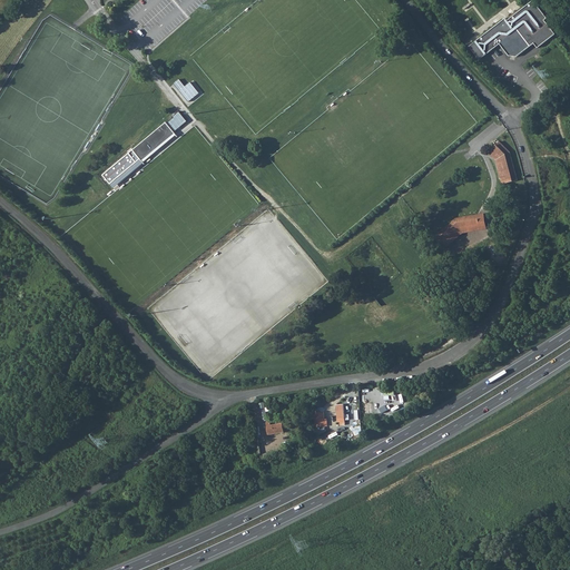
[(534,43),(538,48),(554,33),(543,20),(546,18),(532,1),(507,22),(504,20),(469,50),(480,62),(500,46),(509,57),(518,58),(534,43)]
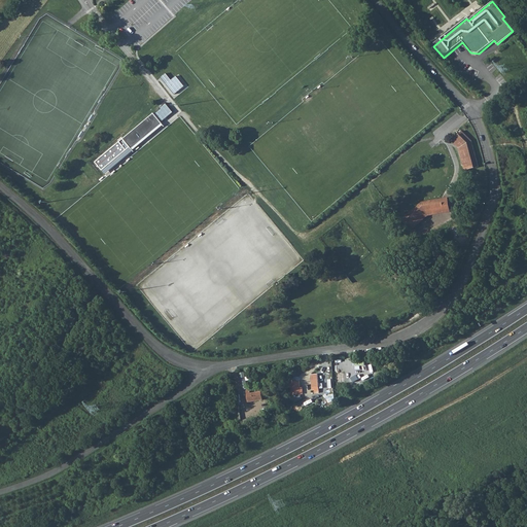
[(161,79),(174,96),(184,88),(176,77),(171,81),(165,75),(161,79)]
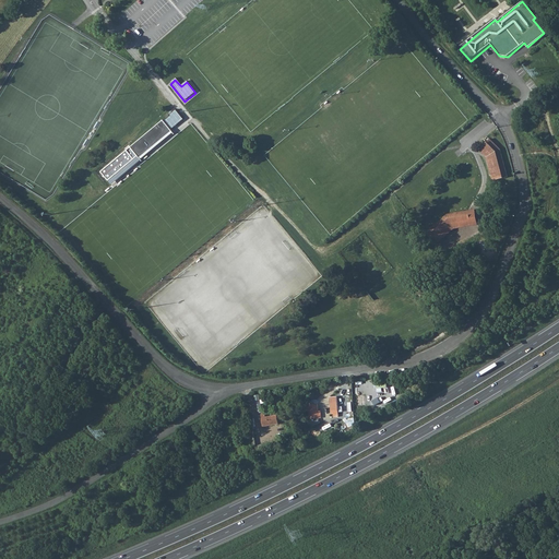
[(164,121),(131,149),(100,171),(110,183),(140,159),(139,158),(173,131),(164,121)]
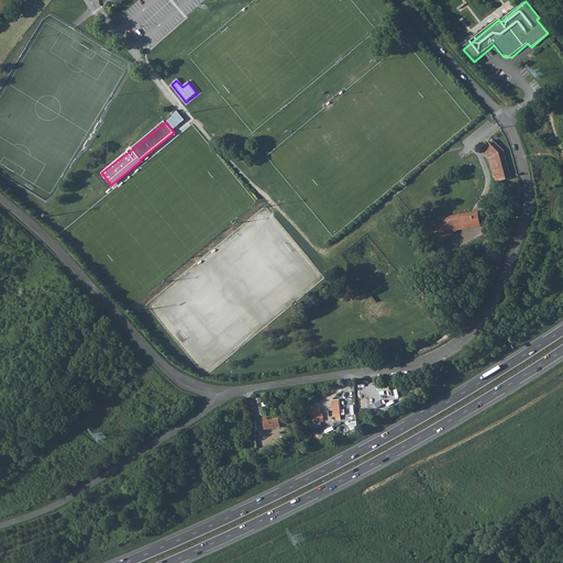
[(497,156),(500,173),(495,174),(497,181),(510,179),(508,166),(505,151),(494,141),(483,152),(489,157),(494,153),(497,156)]
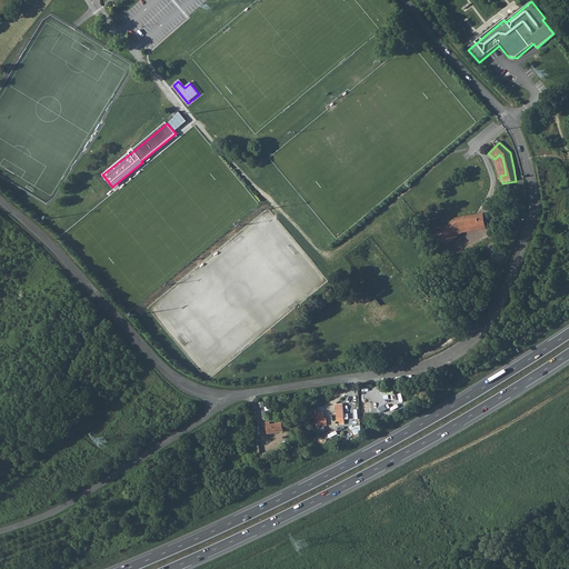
[(495,159),(496,160),(500,176),(506,175),(502,158),(499,155),(495,159)]
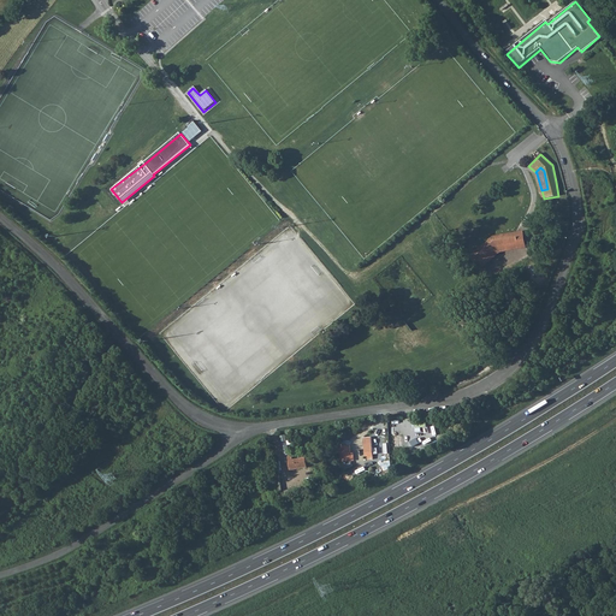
[(519,241),(498,244),(481,258),(486,264),(501,253),(527,248),(523,230),(516,231),(519,241)]
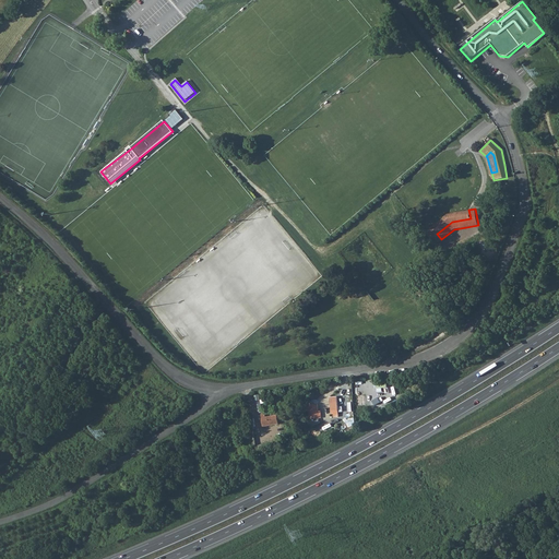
[(468,210),(447,214),(425,232),(435,245),(441,239),(437,234),(452,222),(471,218),(468,210)]
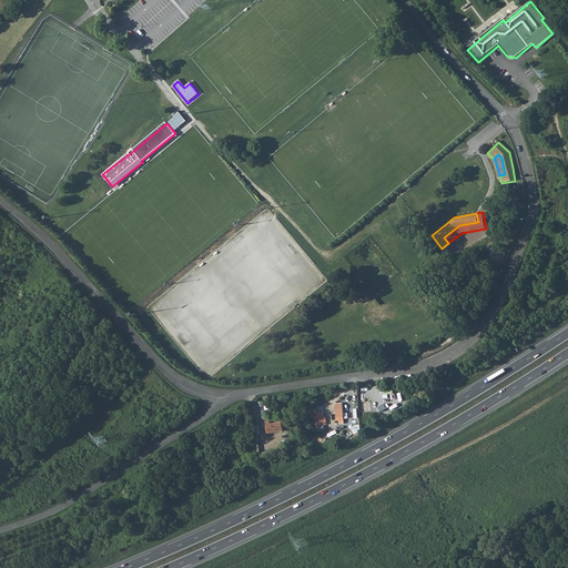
[(363,402),(363,412),(372,411),(371,402),(363,402)]
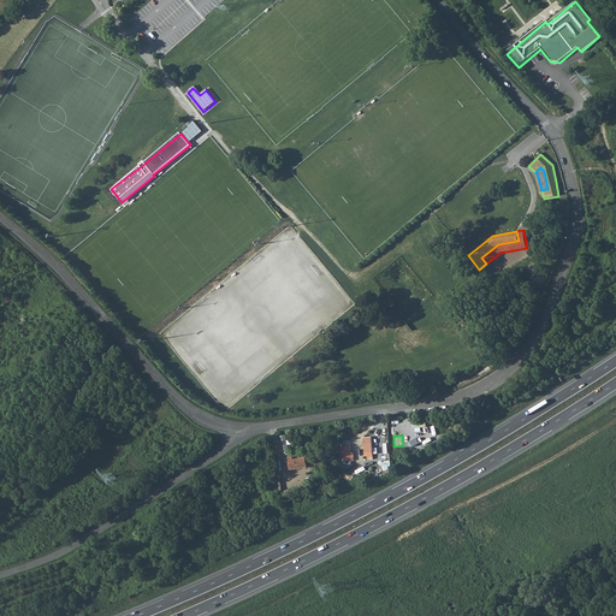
[(341,445),(341,461),(351,460),(350,451),(350,444),(341,445)]
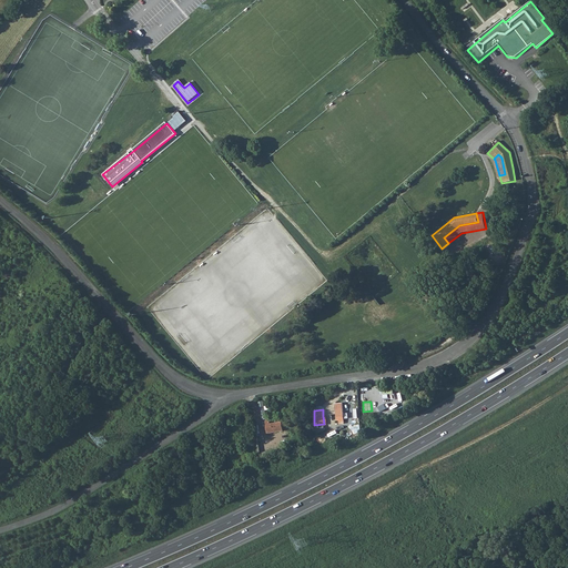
[(265,418),(267,432),(285,429),(283,419),(271,422),(270,418),(265,418)]
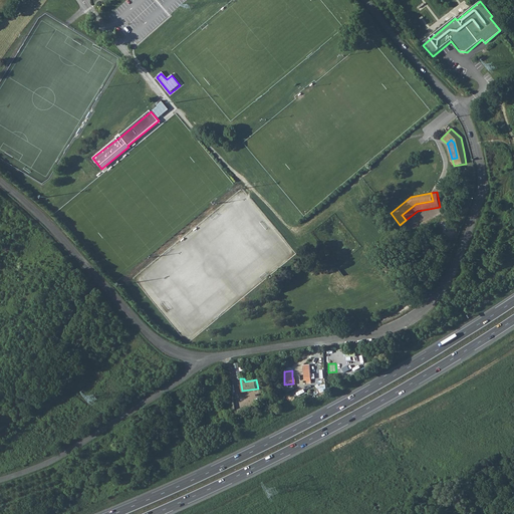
[(284,388),(284,393),(293,389),(291,384),(284,388)]
